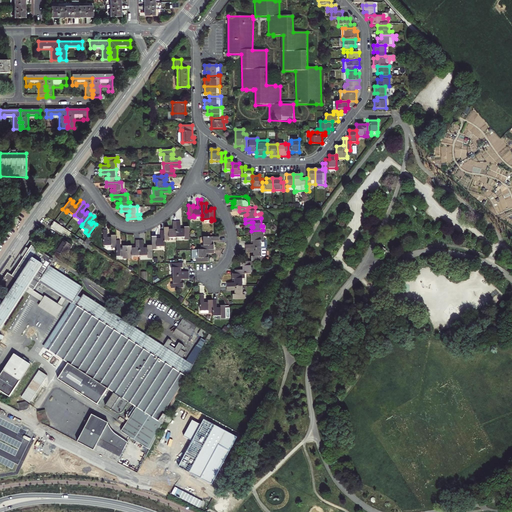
[(168,226),(164,226),(164,230),(164,239),(169,239),(169,237),(176,236),(176,220),(172,220),(172,229),(169,229),(168,226)]
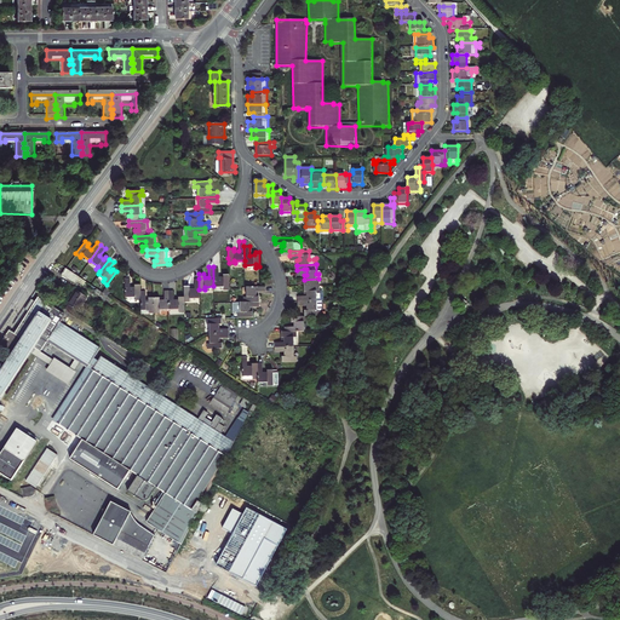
[(229,286),(229,274),(223,274),(223,276),(218,276),(218,267),(213,267),(213,286),(223,286),(223,288),(229,288),(229,286)]
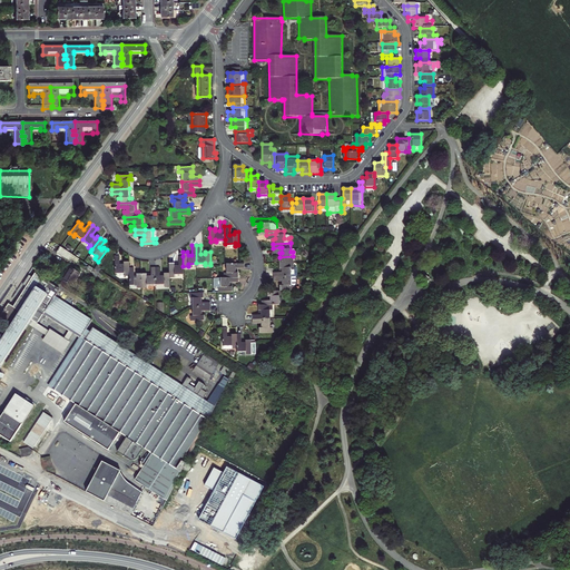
[(70,254),(59,247),(55,253),(67,261),(70,254)]
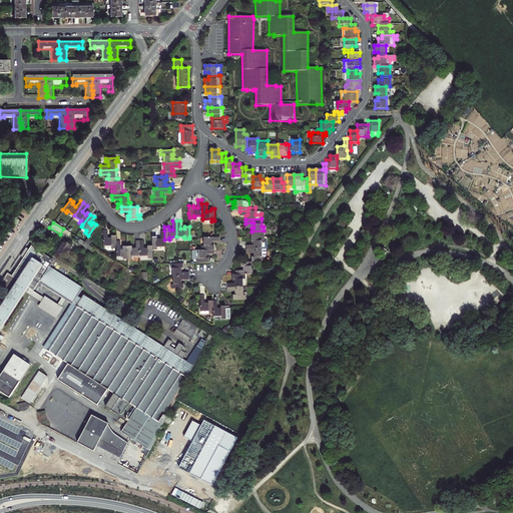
[(151,244),(151,248),(156,248),(156,245),(164,245),(164,239),(164,230),(160,230),(160,238),(156,238),(156,235),(151,235),(151,244)]
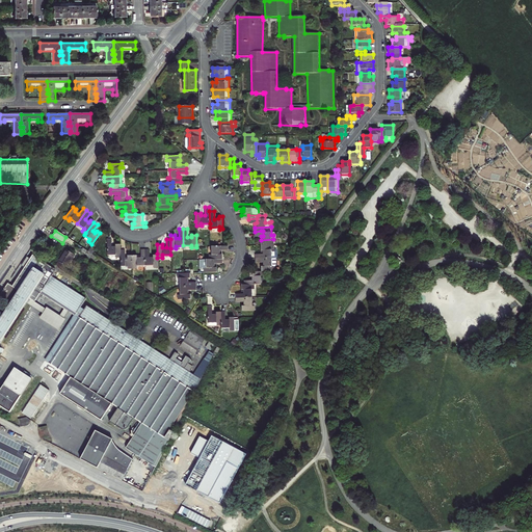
[(274,244),(273,239),(261,240),(261,245),(261,249),(256,249),(256,254),(272,253),(277,253),(277,244),(274,244)]
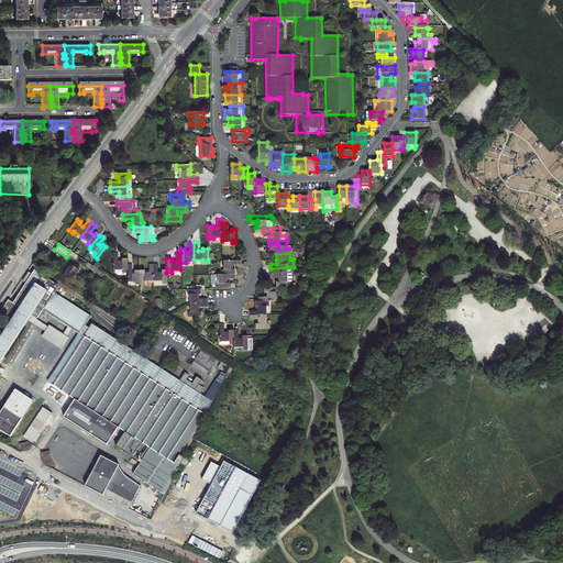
[(128,264),(127,257),(122,257),(122,266),(118,266),(118,264),(113,264),(113,277),(119,277),(119,275),(128,275),(128,264)]
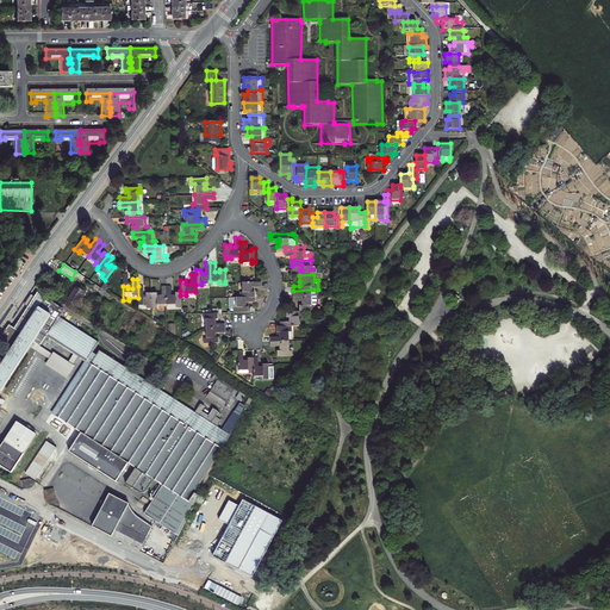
[(241,296),(255,294),(255,285),(261,285),(261,280),(256,280),(242,280),(242,291),(240,291),(241,296)]
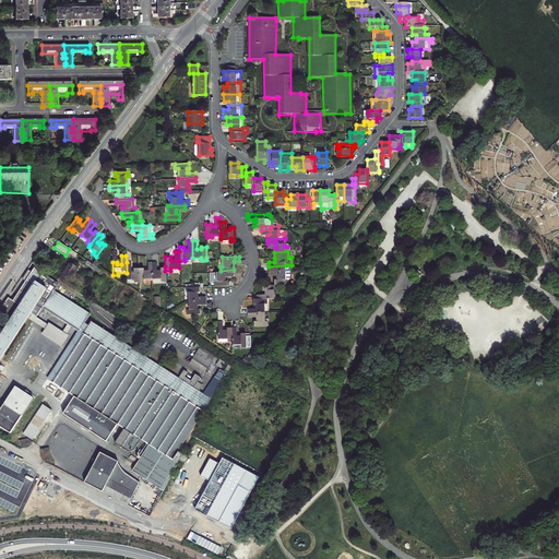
[(70,261),(58,278),(68,285),(79,268),(70,261)]
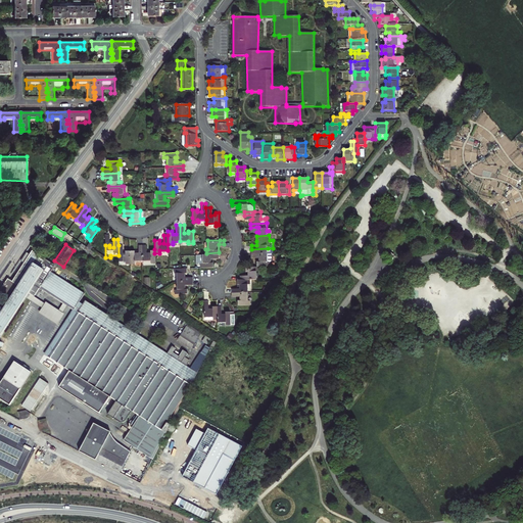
[(123,245),(119,245),(119,255),(119,262),(126,262),(126,264),(130,264),(129,250),(125,250),(125,252),(123,252),(123,245)]
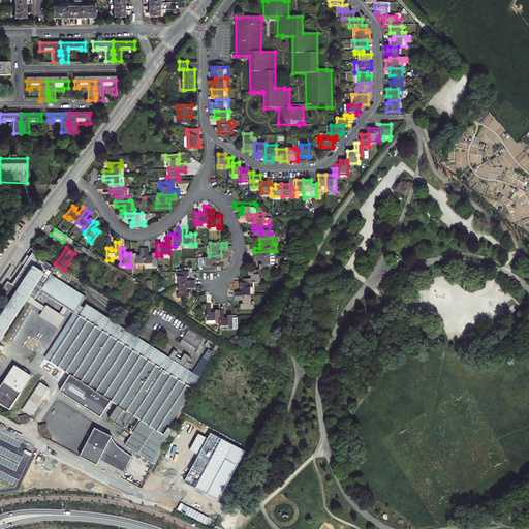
[(134,253),(130,253),(131,267),(135,267),(135,263),(144,263),(144,248),(138,248),(139,255),(134,255),(134,253)]
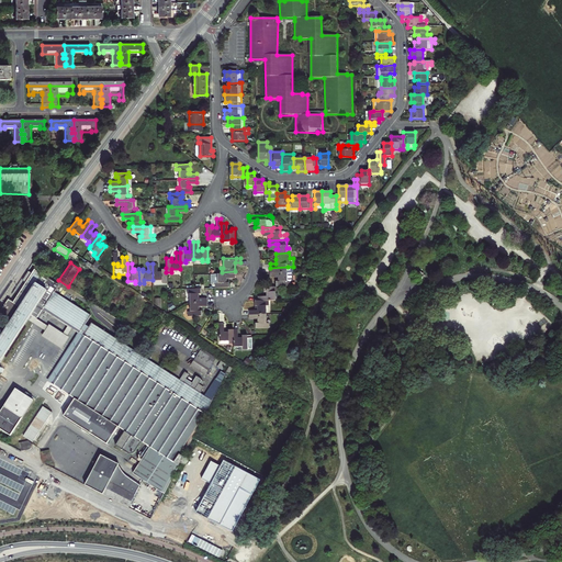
[(157,271),(157,268),(157,263),(153,263),(153,280),(161,280),(161,282),(166,282),(166,272),(166,268),(161,268),(161,271),(157,271)]
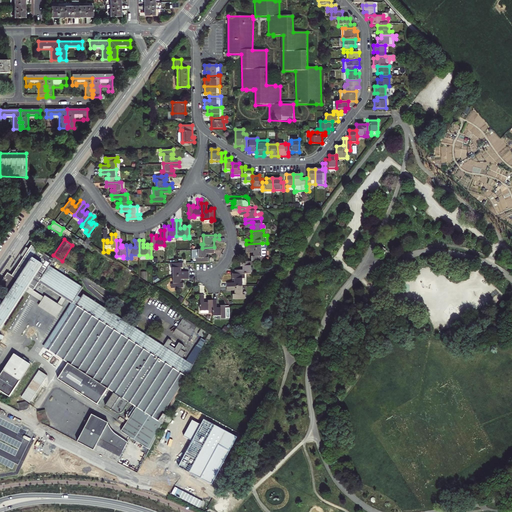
[(262,243),(246,244),(246,248),(254,248),(254,252),(252,252),(252,257),(254,257),(265,256),(265,251),(262,251),(262,243)]
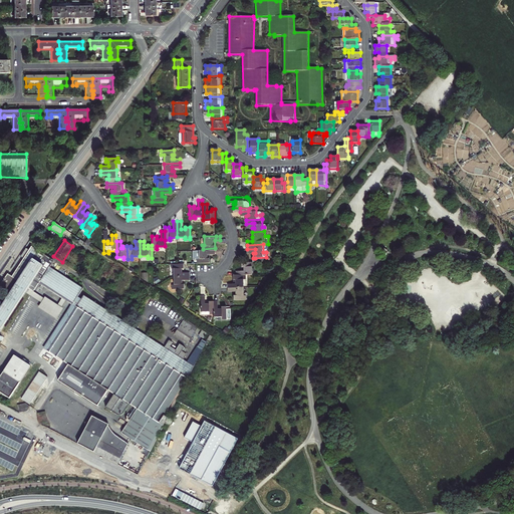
[(121,431),(151,450),(176,400),(192,369),(210,334),(202,329),(199,334),(203,337),(187,361),(82,295),(80,298),(77,296),(82,288),(49,266),(53,261),(31,247),(13,276),(8,273),(0,284),(11,291),(0,308),(0,330),(25,293),(27,289),(33,292),(38,285),(39,282),(72,303),(70,306),(43,347),(66,361),(56,377),(96,404),(106,388),(112,392),(104,404),(116,412),(118,412),(119,412),(121,411),(127,401),(138,407),(121,431)]
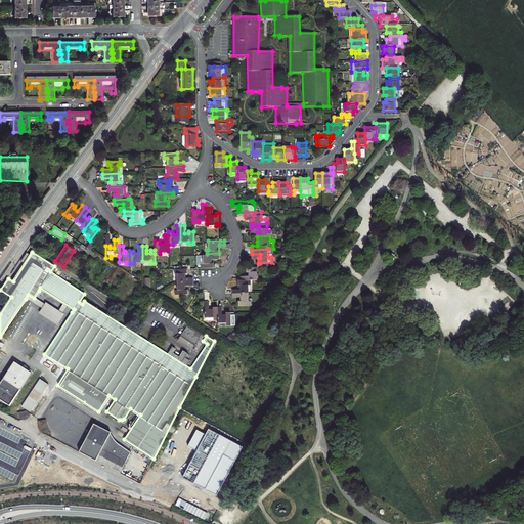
[(207,254),(197,254),(198,262),(202,262),(202,266),(214,266),(214,258),(219,257),(219,253),(207,254)]
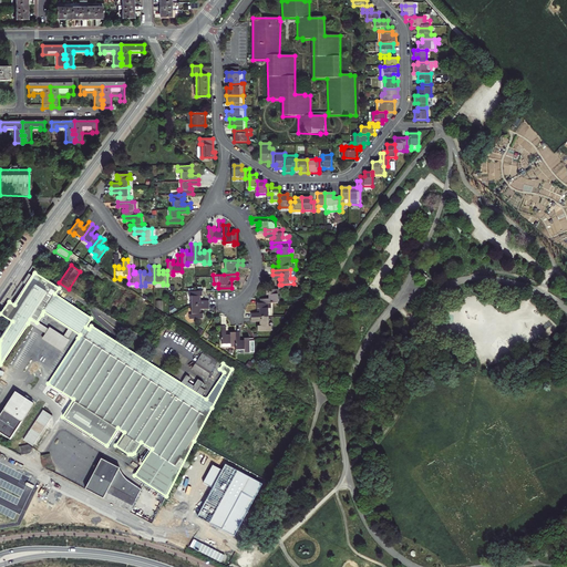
[(279,285),(267,285),(267,289),(270,289),(270,294),(261,294),(263,299),(272,299),(279,298),(279,289),(281,289),(281,285),(279,285)]
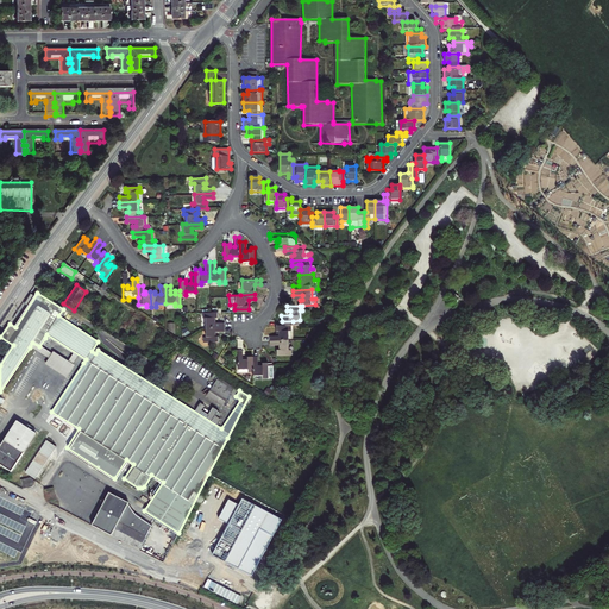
[(211,311),(202,311),(202,316),(206,316),(206,326),(225,326),(225,321),(218,321),(215,321),(215,316),(218,316),(218,311),(211,311)]
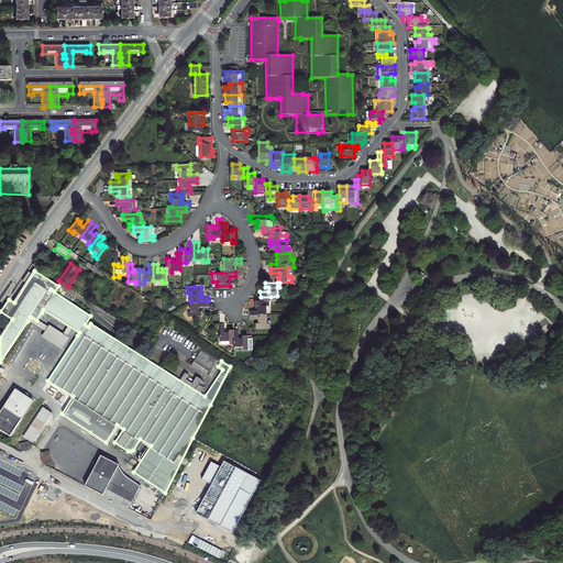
[(250,312),(268,311),(267,302),(271,302),(271,297),(261,297),(256,297),(256,304),(258,302),(258,307),(257,307),(250,307),(250,312)]
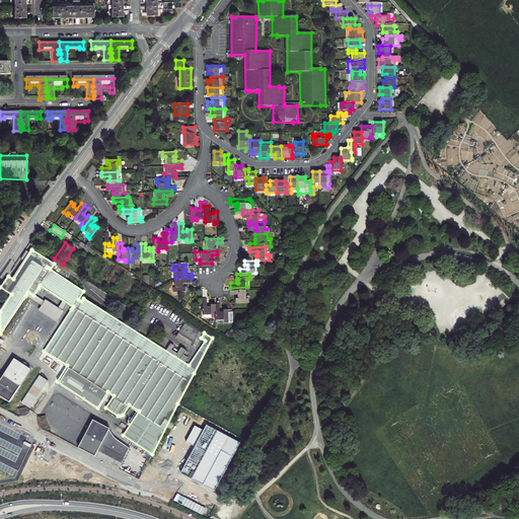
[(192,278),(175,278),(176,286),(173,286),(173,291),(186,291),(186,286),(183,286),(183,282),(192,282),(192,278)]
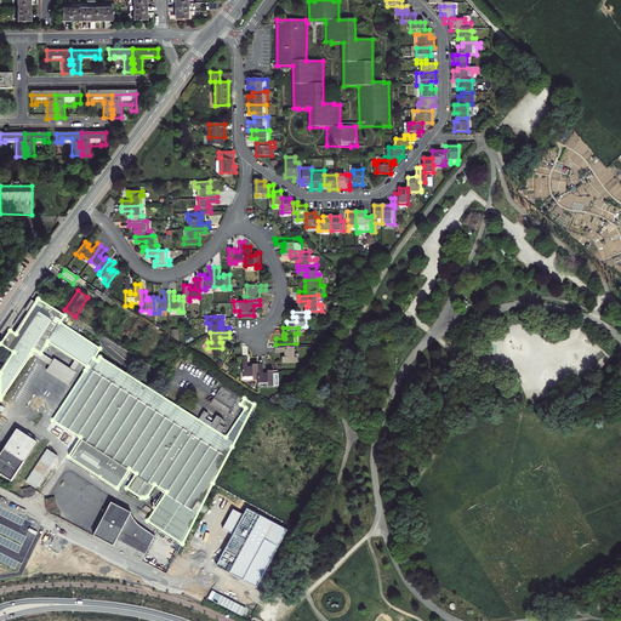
[(62,368),(40,353),(33,349),(30,354),(49,368),(45,372),(61,383),(63,381),(70,387),(74,382),(66,376),(68,372),(66,370),(72,362),(83,368),(85,370),(87,366),(47,341),(46,345),(68,358),(62,368)]
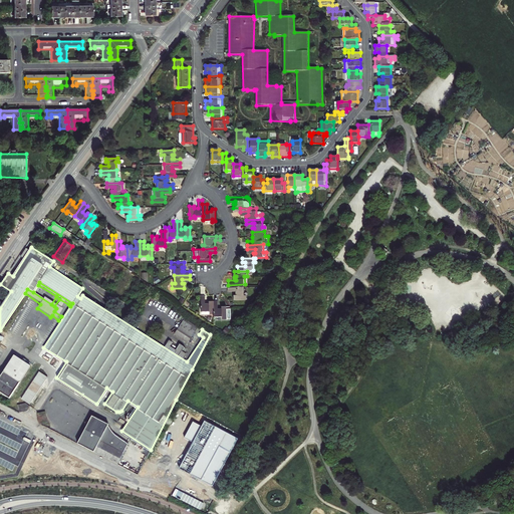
[(245,284),(228,285),(229,289),(236,288),(237,289),(237,293),(234,293),(234,297),(247,297),(247,292),(245,292),(245,284)]
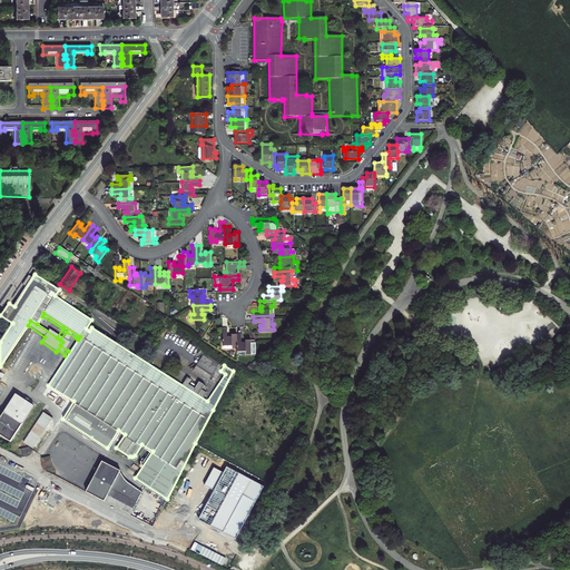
[(228,335),(228,333),(228,326),(224,326),(224,344),(233,344),(233,346),(237,346),(237,333),(233,333),(233,335),(228,335)]
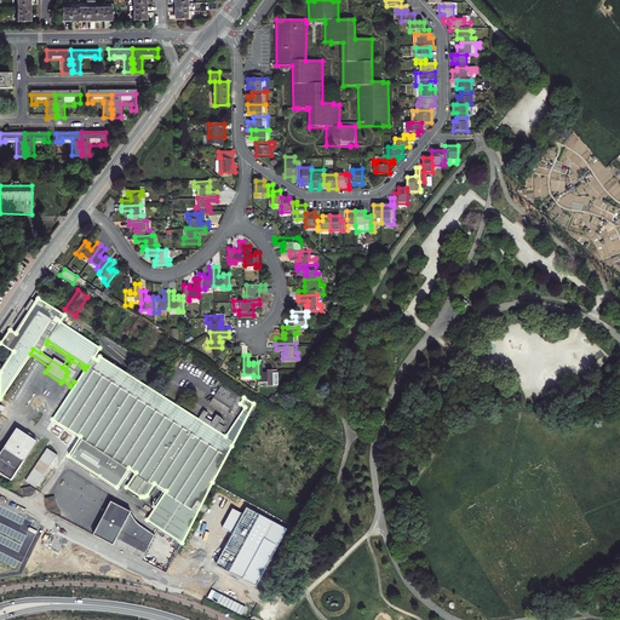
[(263,362),(258,362),(258,377),(258,382),(269,382),(269,384),(273,384),(273,368),(269,368),(269,371),(263,371),(263,362)]
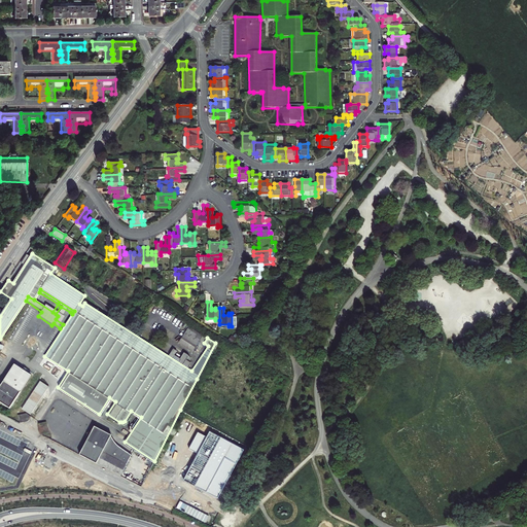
[(72,314),(70,312),(63,324),(60,328),(42,355),(44,356),(72,314)]
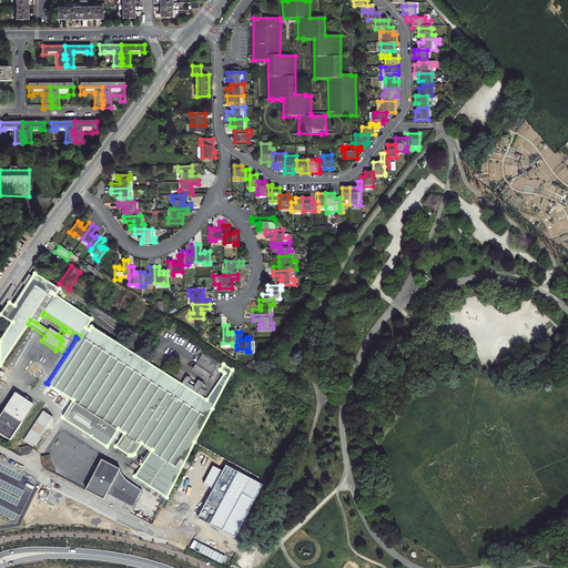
[(0,430),(11,438),(34,404),(16,392),(0,415),(0,430)]
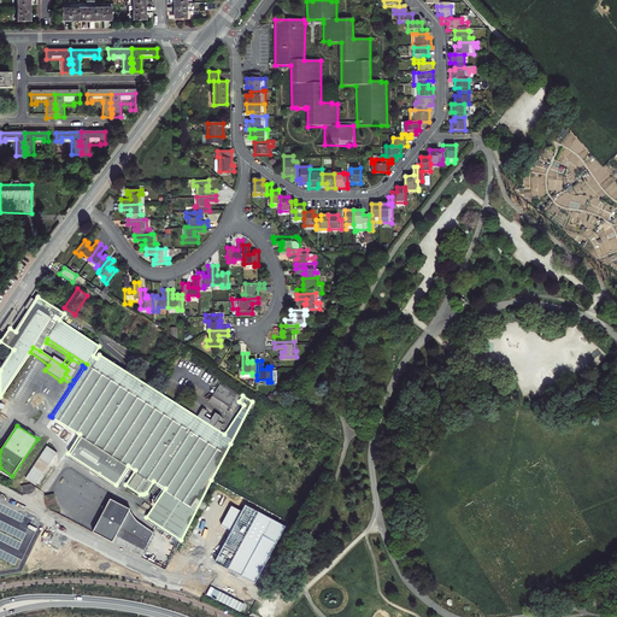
[(22,485),(23,494),(39,491),(36,482),(22,485)]
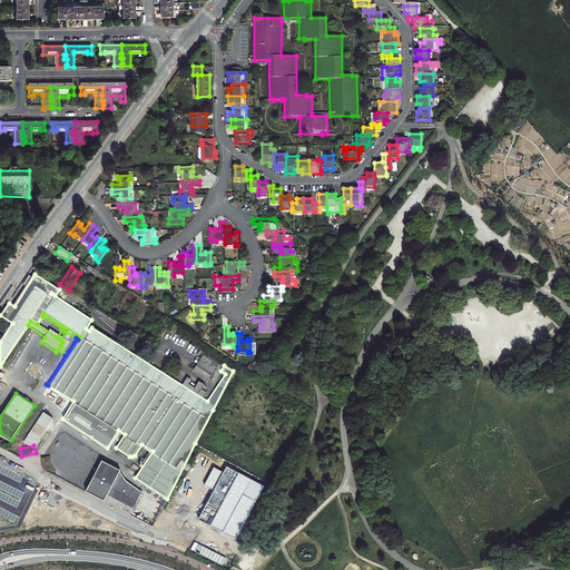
[(42,458),(45,469),(53,467),(50,455),(42,458)]
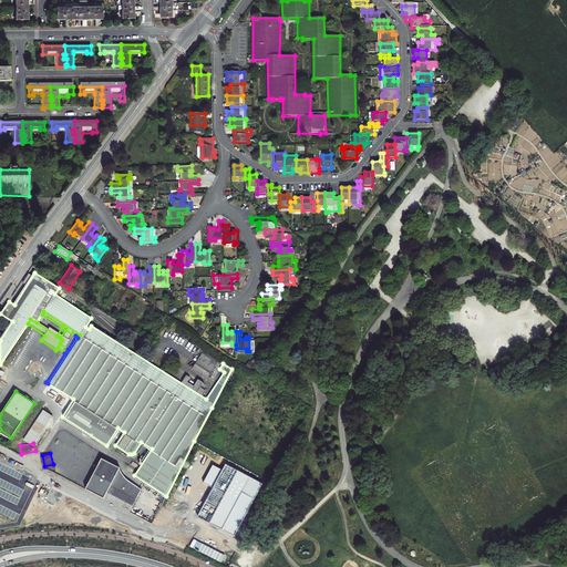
[(102,456),(85,487),(130,511),(142,487),(129,480),(129,478),(127,478),(127,477),(126,477),(126,476),(125,476),(125,475),(124,475),(124,474),(123,474),(123,473),(122,472),(122,471),(121,471),(121,470),(121,468),(120,468),(120,467),(120,466),(102,456)]
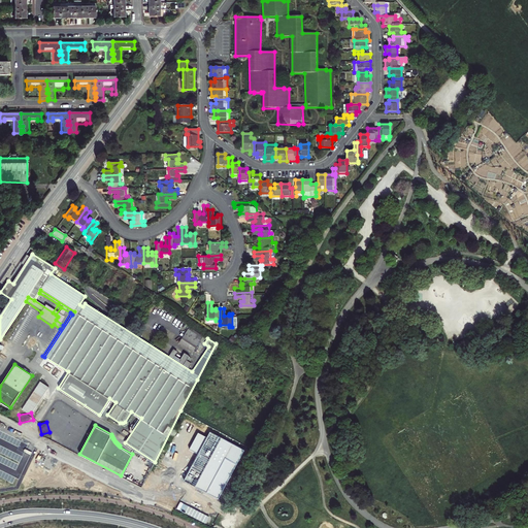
[(220,499),(246,447),(212,429),(207,437),(198,432),(189,450),(198,454),(185,481),(220,499)]
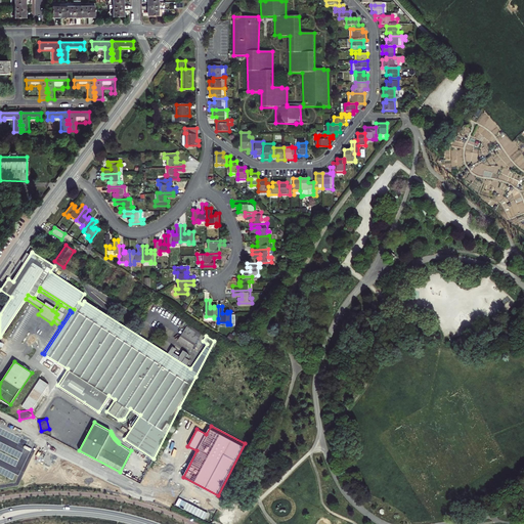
[(199,494),(195,500),(211,510),(215,504),(199,494)]
